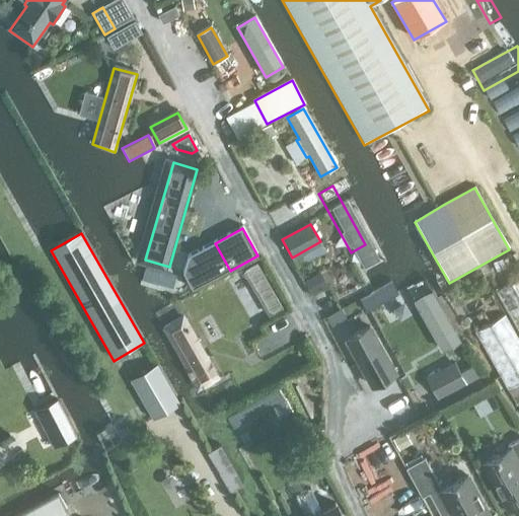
[(252,287),(265,281),(258,270),(246,277),(252,287)]
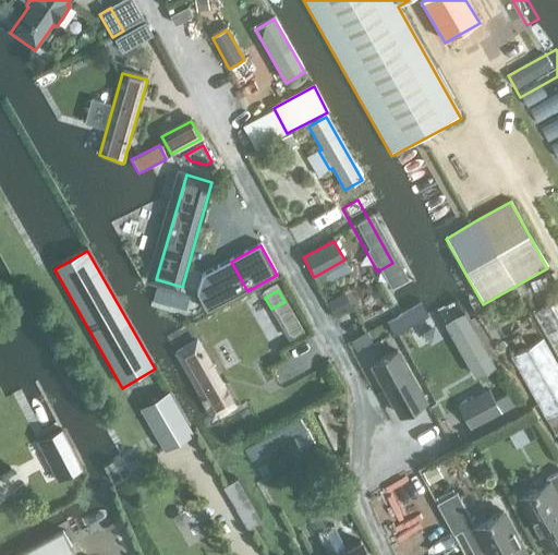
[(557,351),(557,297),(536,308),(557,351)]
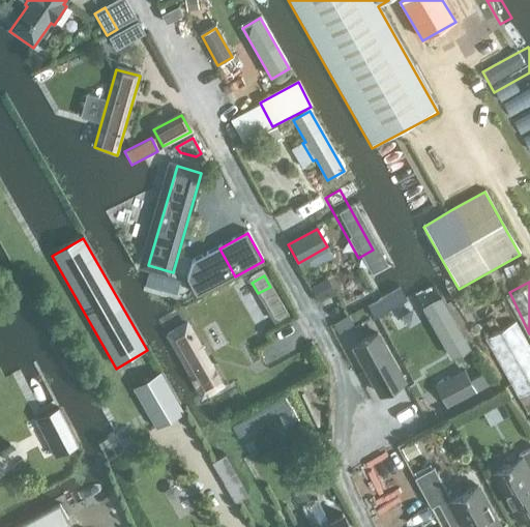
[(416,296),(387,312),(399,331),(428,316),(422,308),(416,296)]
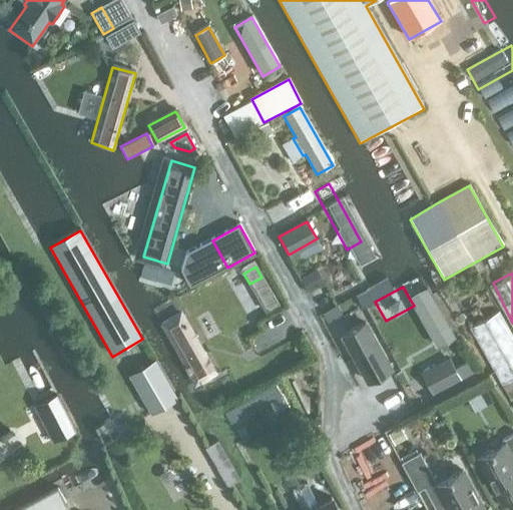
[(424,290),(410,298),(438,346),(452,339),(424,290)]
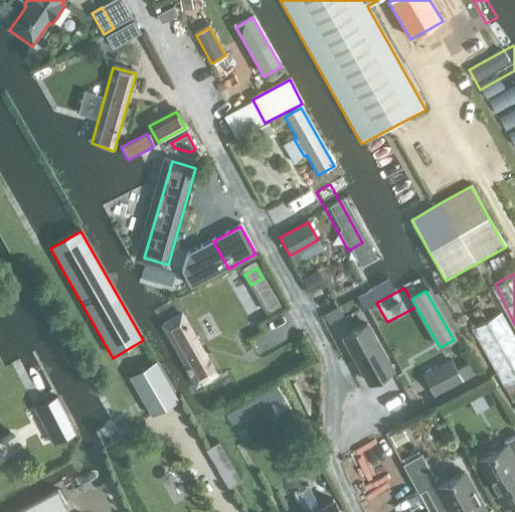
[(268,317),(280,310),(275,300),(262,306),(268,317)]
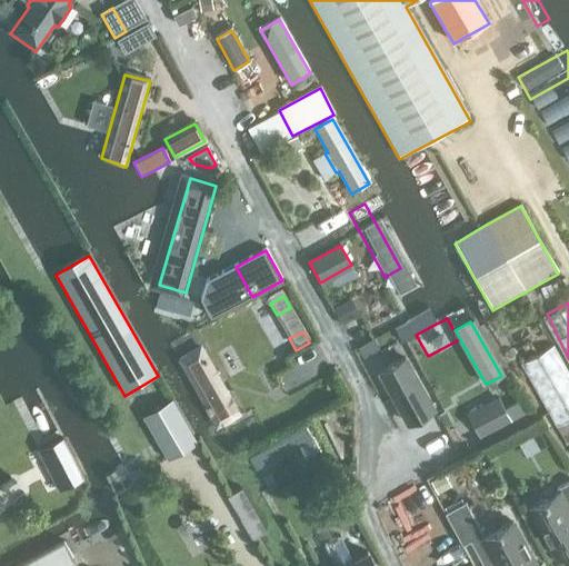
[(568,448),(568,374),(553,347),(521,366),(568,448)]
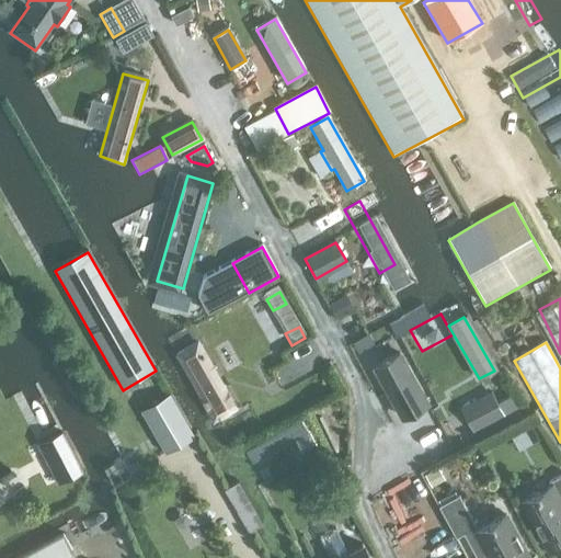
[(235,410),(197,344),(176,356),(214,422),(235,410)]
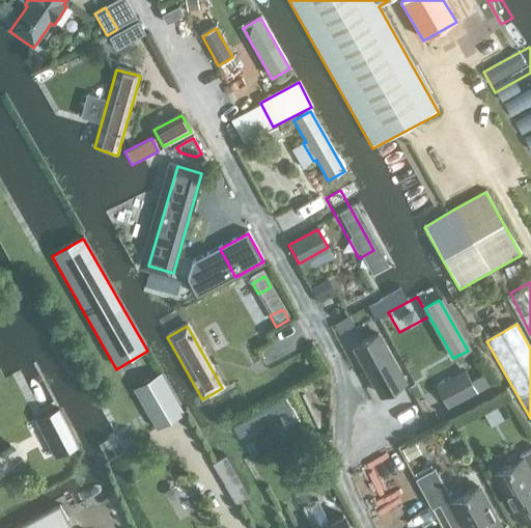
[(379,336),(355,350),(381,396),(404,384),(379,336)]
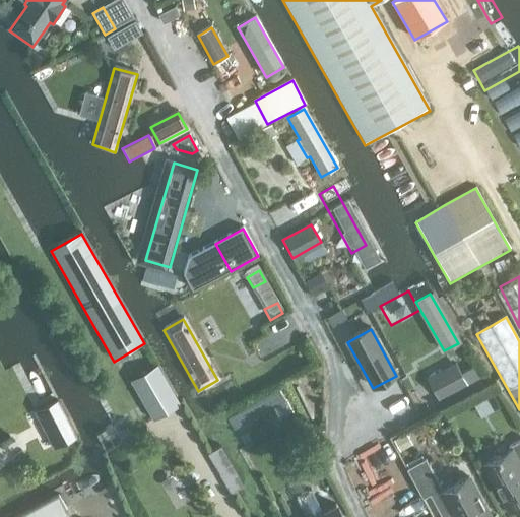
[(250,336),(237,342),(247,363),(260,356),(250,336)]
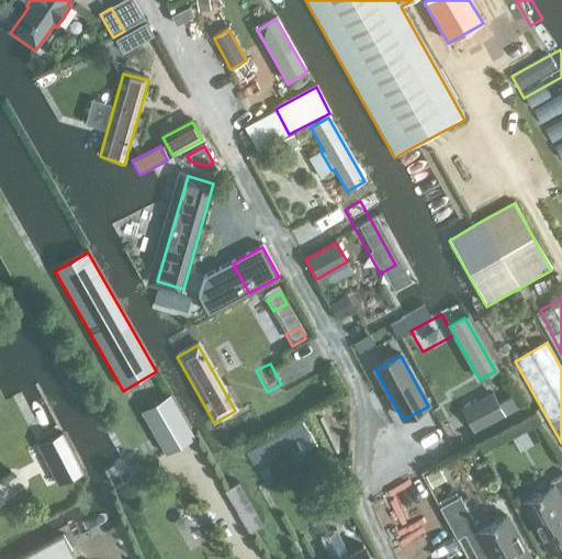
[(52,473),(75,460),(29,376),(9,386),(34,433),(31,435),(52,473)]
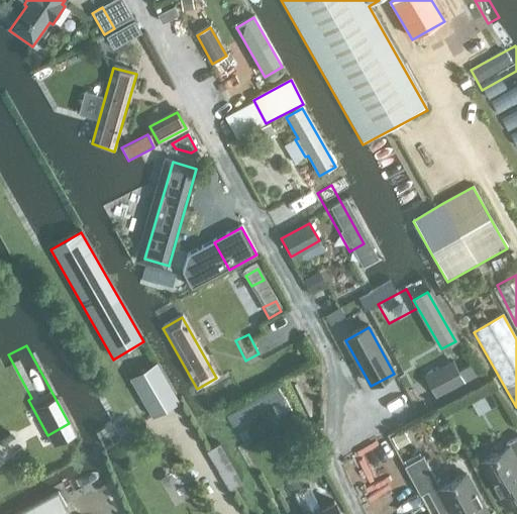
[(151,419),(178,404),(156,365),(129,380),(151,419)]
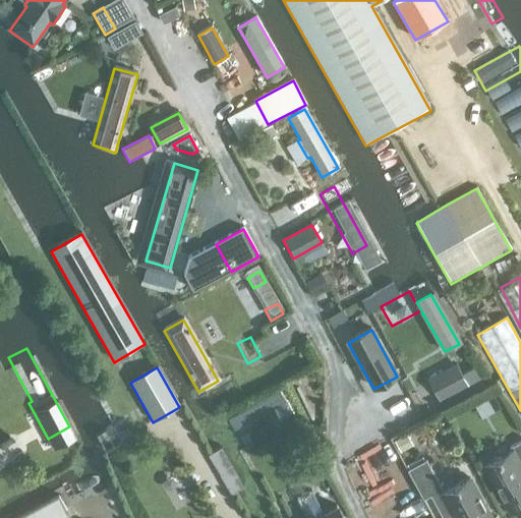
[(429,384),(440,402),(468,386),(458,368),(429,384)]
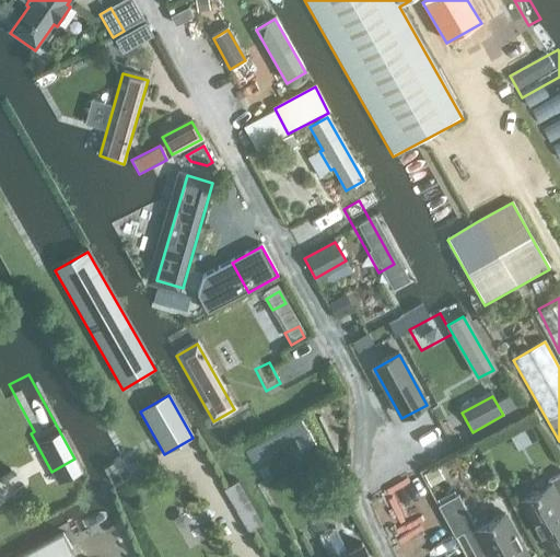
[(308,431),(293,440),(300,451),(315,443),(308,431)]
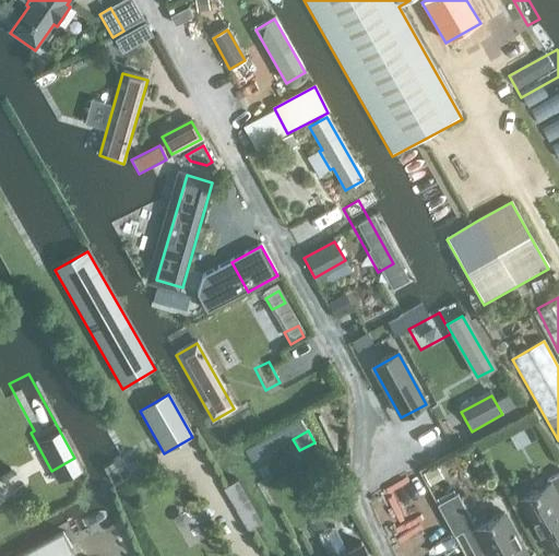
[(436,468),(423,474),(429,488),(443,481),(436,468)]
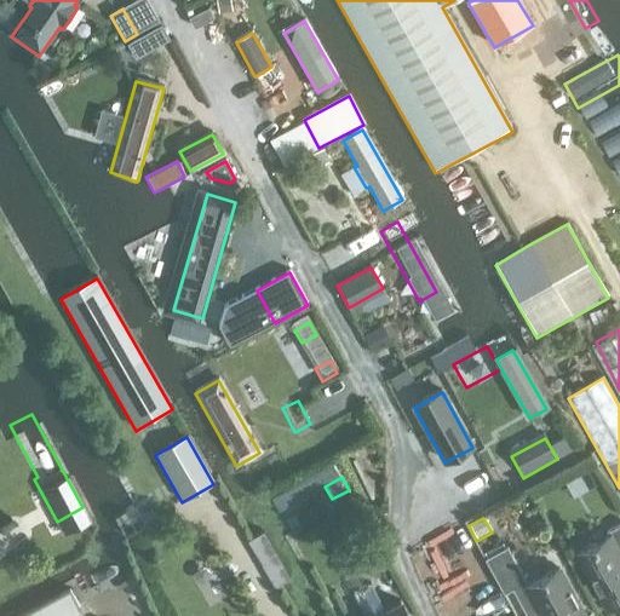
[(619,525),(606,534),(608,539),(577,556),(607,609),(619,600),(619,525)]
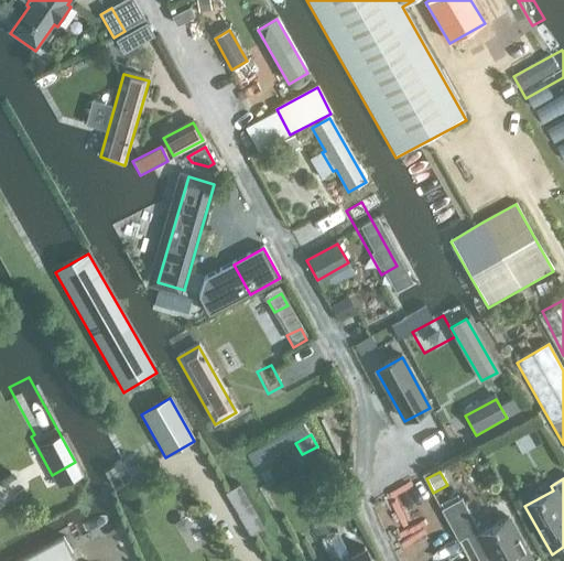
[(239,486),(226,494),(250,537),(264,528),(239,486)]
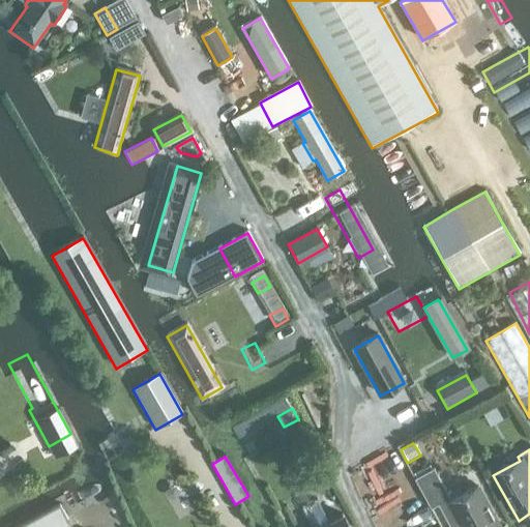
[(450,503),(449,499),(433,469),(414,479),(431,509),(437,506),(447,526),(460,526),(462,525),(462,526),(497,526),(477,489),(450,503)]
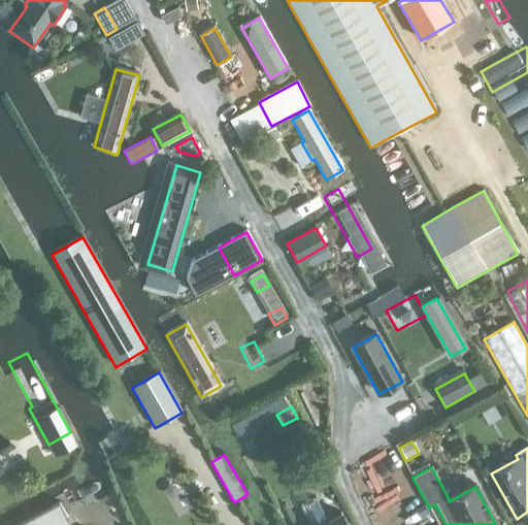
[(77,524),(67,505),(32,524),(77,524)]
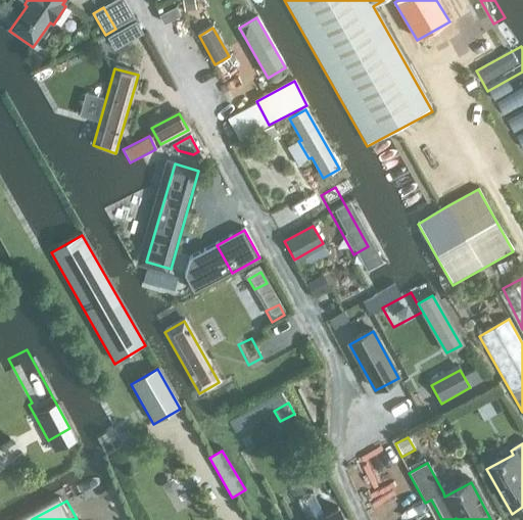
[(343,519),(337,507),(314,519),(343,519)]
